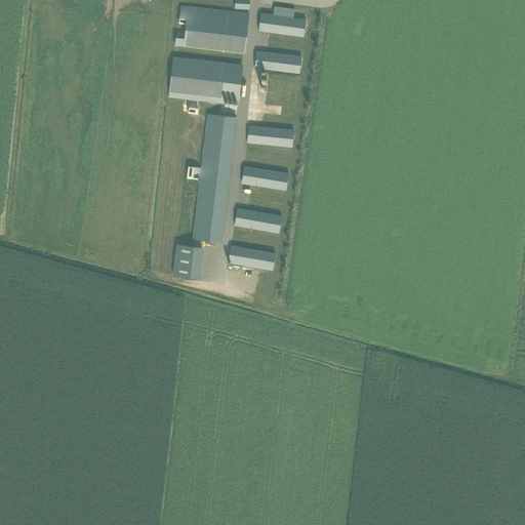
[(249,0),(235,0),(235,7),(249,8),(249,0)]
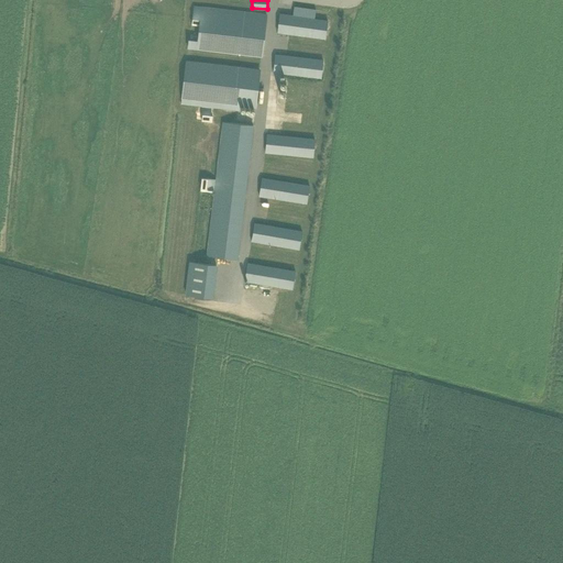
[(194,6),(192,19),(199,20),(196,50),(261,57),(264,20),(265,14),(194,6)]
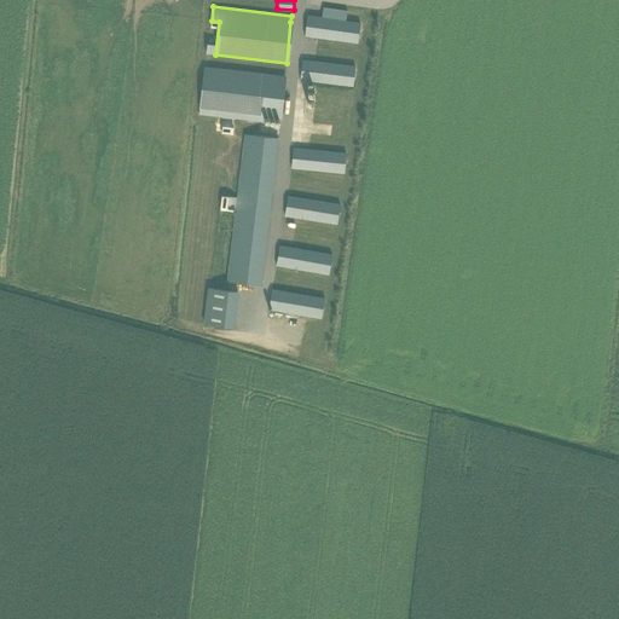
[(359,22),(308,15),(305,36),(357,44),(359,22)]
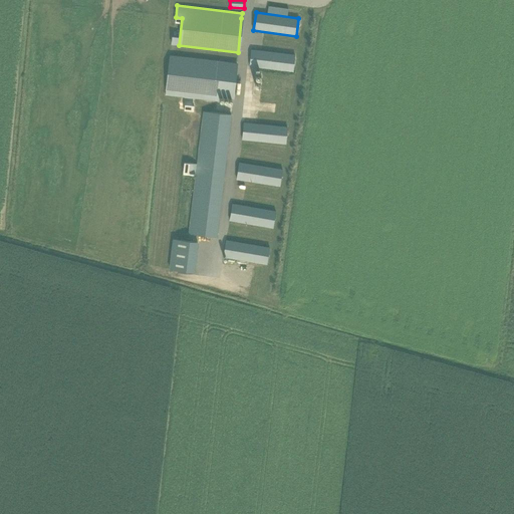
[(292,72),(294,55),(251,49),(249,67),(292,72)]
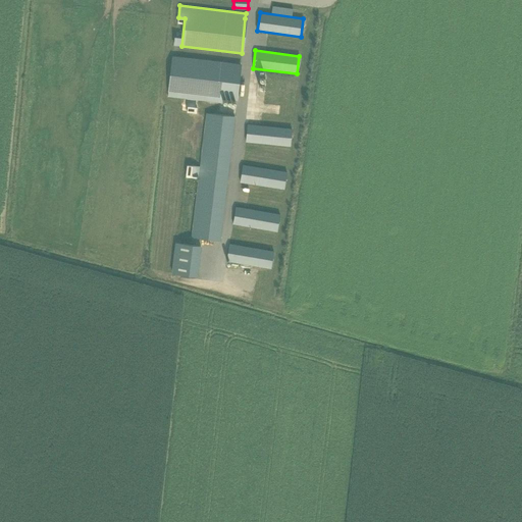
[(238,101),(242,64),(172,56),(167,93),(238,101)]
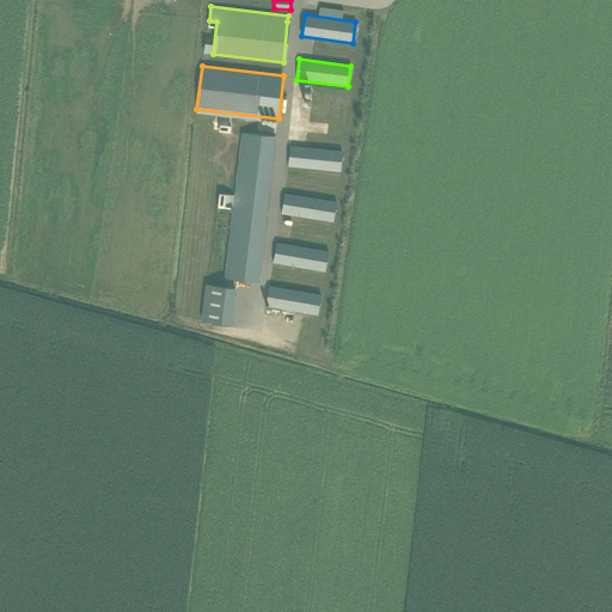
[(228,279),(258,282),(276,136),(246,133),(228,279)]
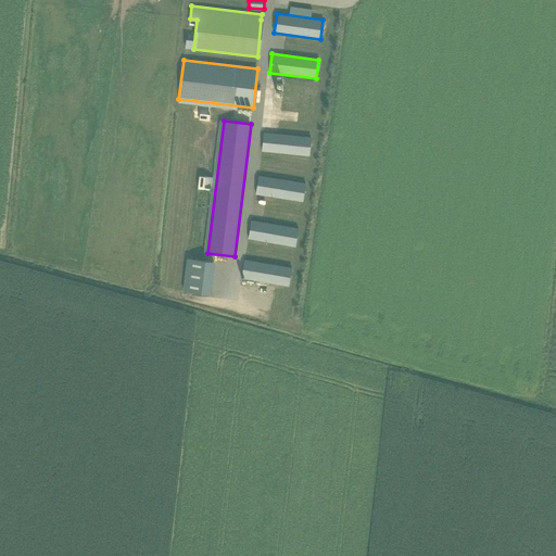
[(308,156),(311,137),(264,133),(262,152),(308,156)]
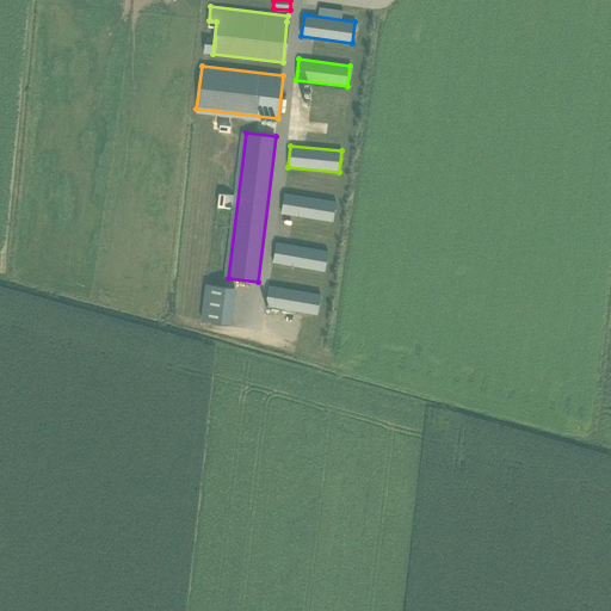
[(332,222),(335,201),(284,193),(282,214),(332,222)]
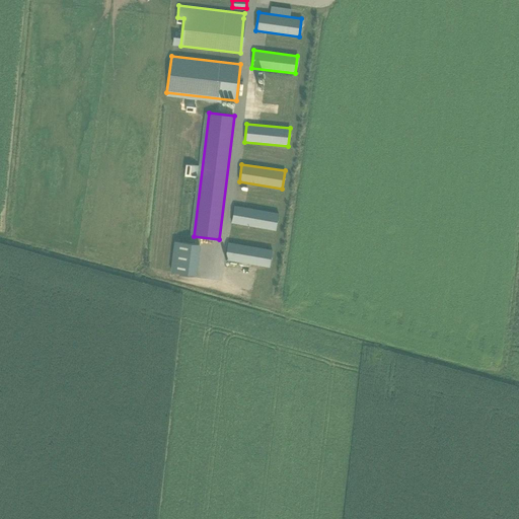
[(275,230),(278,213),(234,206),(231,223),(275,230)]
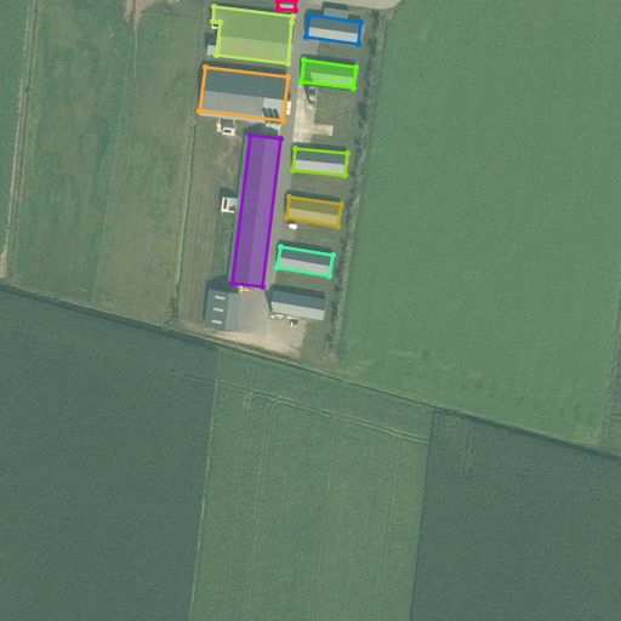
[(210,289),(205,325),(234,329),(238,292),(210,289)]
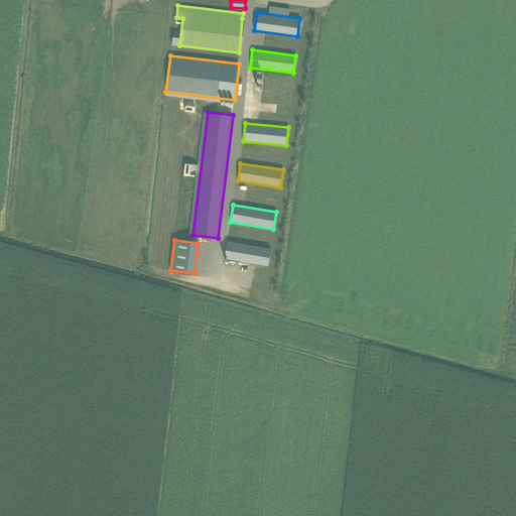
[(267,266),(270,248),(227,241),(224,259),(267,266)]
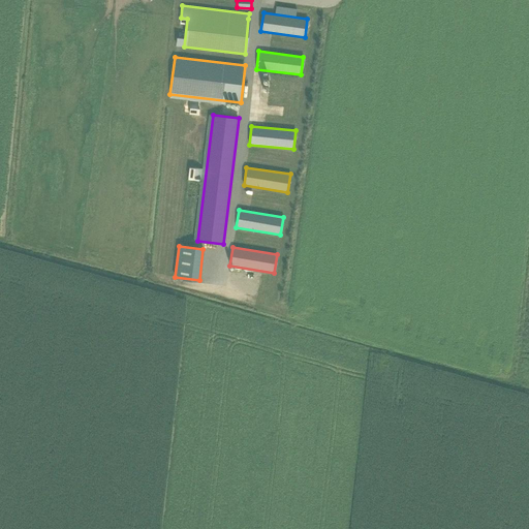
All buildings are outlined.
